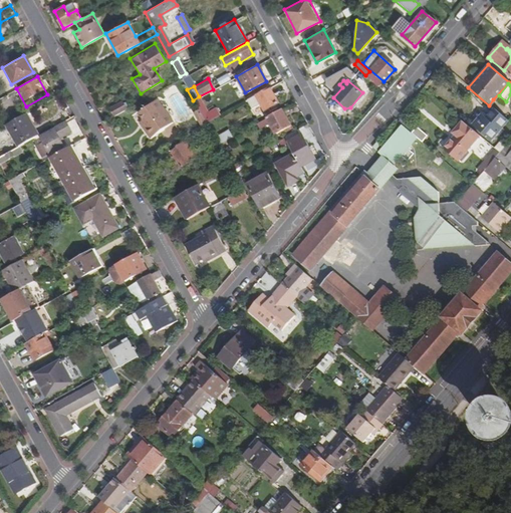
[(278,101),(269,86),(255,94),(263,110),(278,101)]
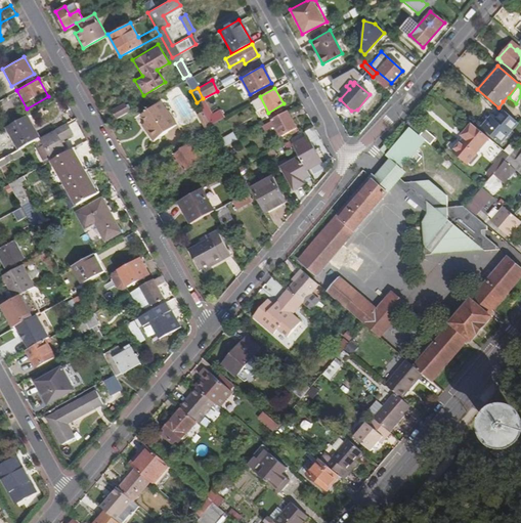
[(139,113),(143,120),(147,126),(143,128),(150,138),(174,123),(158,100),(139,113)]
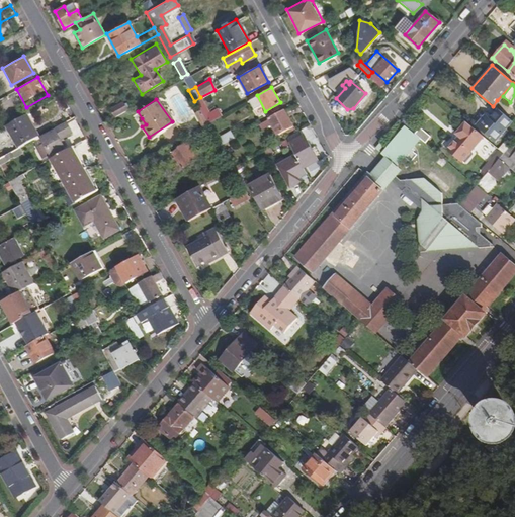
[(109,108),(113,116),(125,109),(121,101),(109,108)]
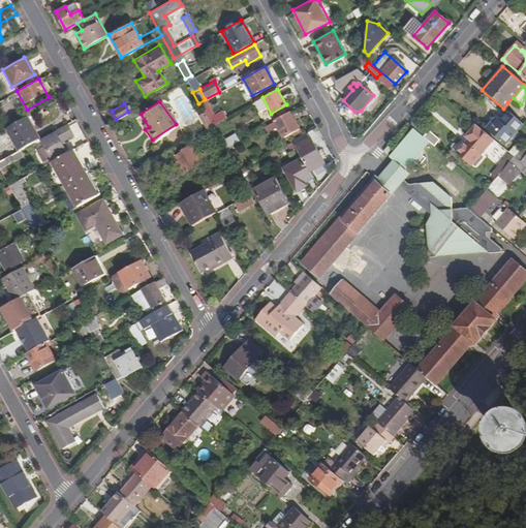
[(211,125),(225,118),(221,111),(207,118),(211,124),(211,125)]
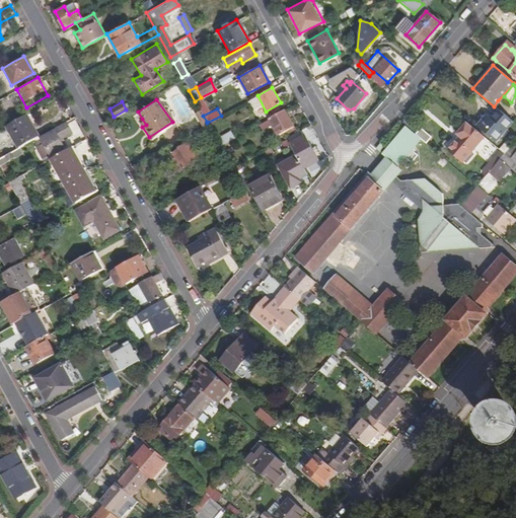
[(284,109),(268,119),(277,135),(293,126),(284,109)]
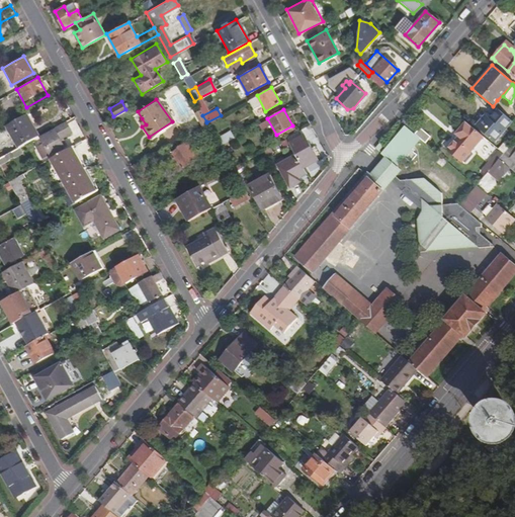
[(510,121),(498,110),(489,119),(484,115),(475,125),(493,141),(502,131),(510,121)]
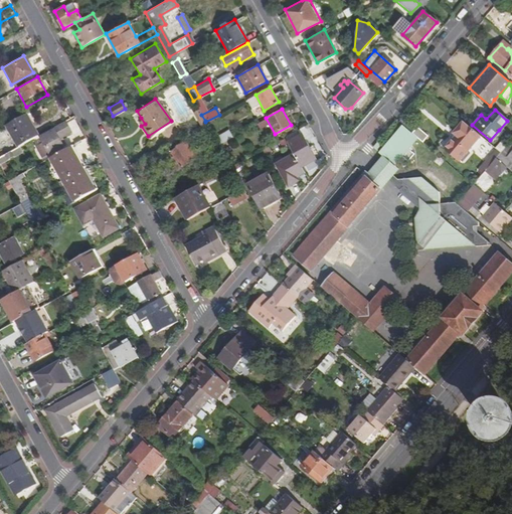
[(25,113),(8,122),(21,144),(35,136),(27,124),(30,122),(25,113)]
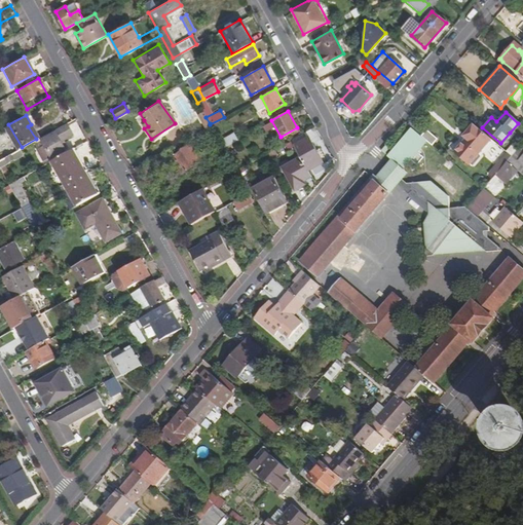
[(206,117),(199,120),(203,127),(210,123),(206,117)]
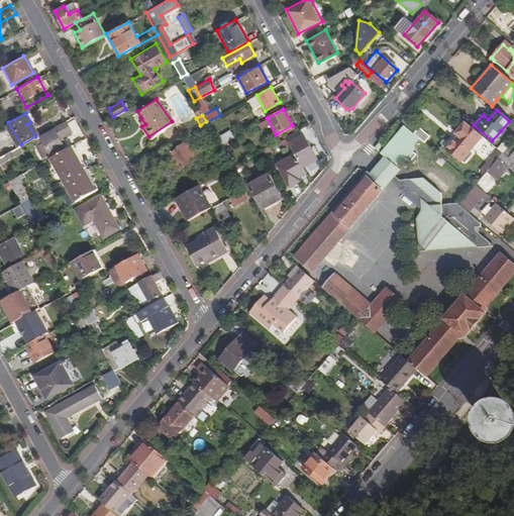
[(64,121),(52,127),(54,130),(39,137),(42,142),(35,146),(41,159),(63,147),(58,138),(70,132),(64,121)]
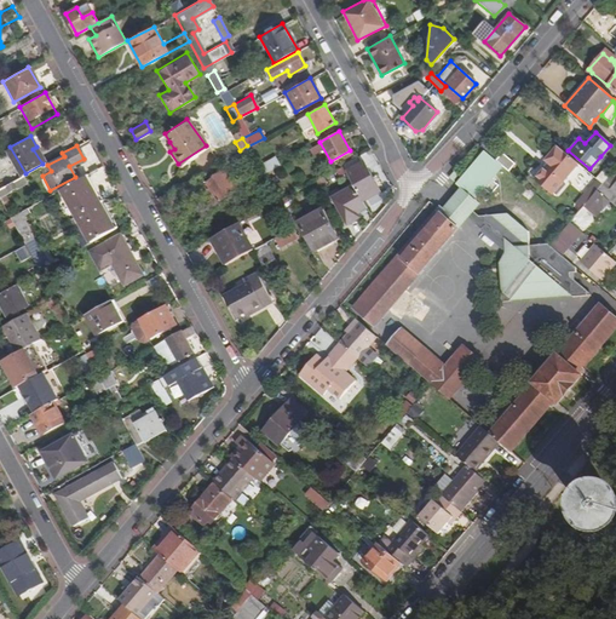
[(615,149),(610,145),(600,156),(614,168),(615,166),(615,149)]
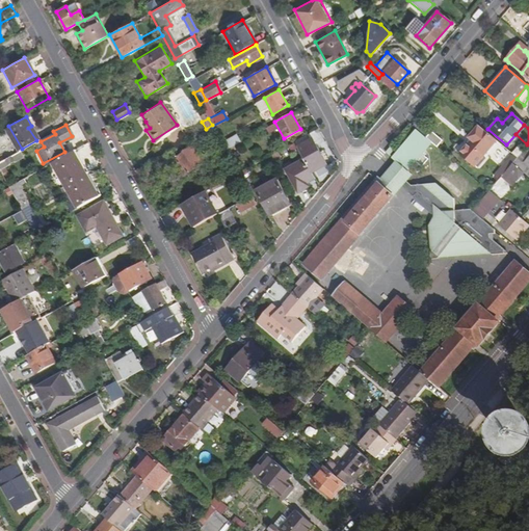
[(482,157),(496,140),(478,126),(468,138),(471,140),(458,154),(473,167),(474,165),(477,167),(484,159),(482,157)]
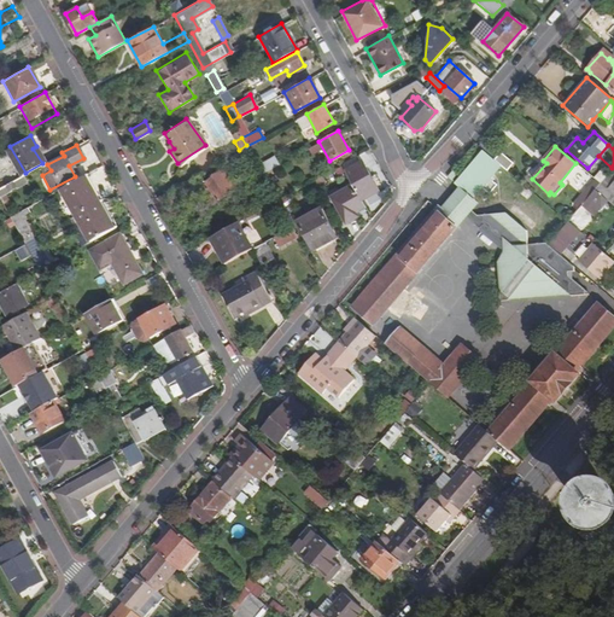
[(500,151),(492,159),(500,166),(504,170),(512,162),(500,151)]
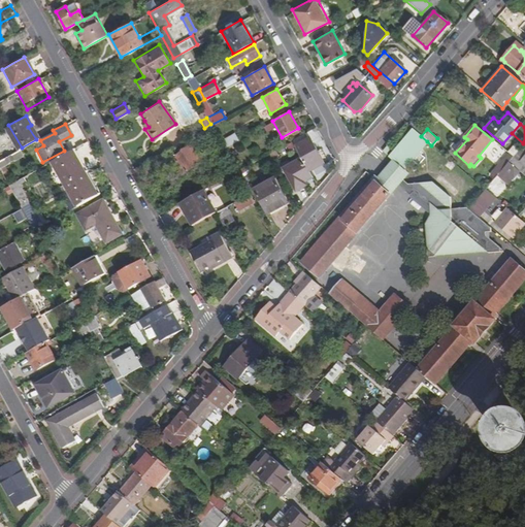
[(392,160),(403,169),(427,141),(421,136),(414,130),(389,158),(392,160)]
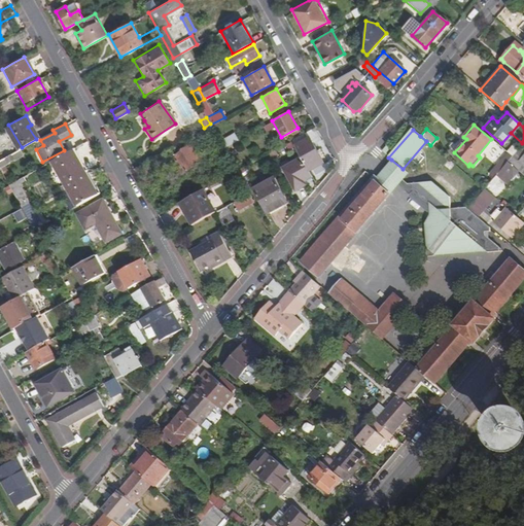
[(233,133),(219,140),(222,147),(237,140),(233,133)]
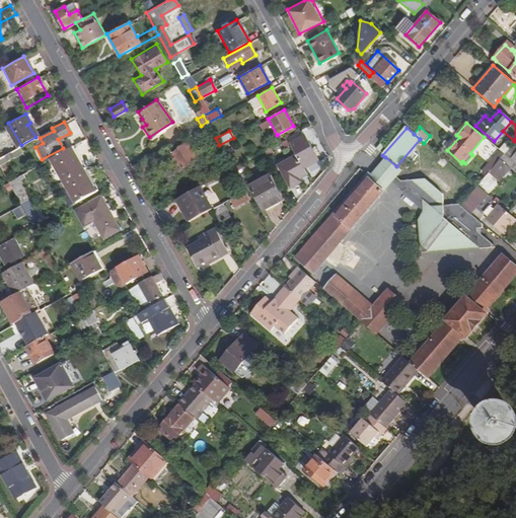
[(285,138),(288,143),(302,136),(299,131),(285,138)]
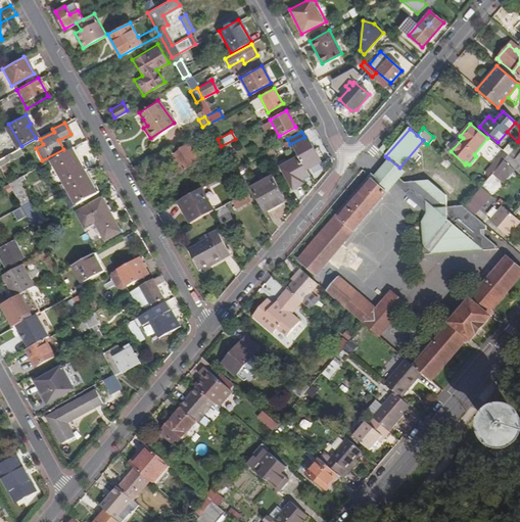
[(306,136),(304,137),(290,144),(297,156),(303,169),(320,160),(306,136)]
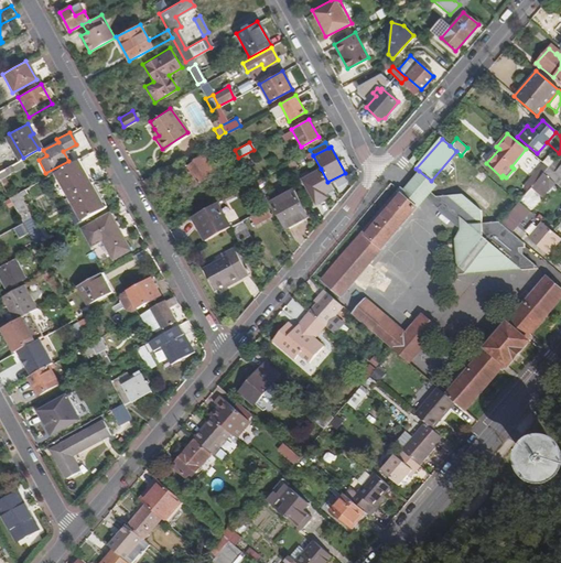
[(0,170),(13,163),(7,151),(0,155),(0,170)]
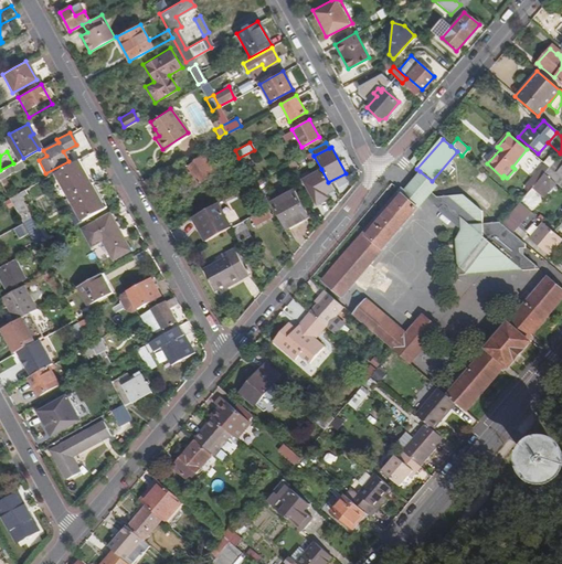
[(561,151),(560,153),(548,168),(547,169),(543,173),(554,182),(561,189),(561,151)]
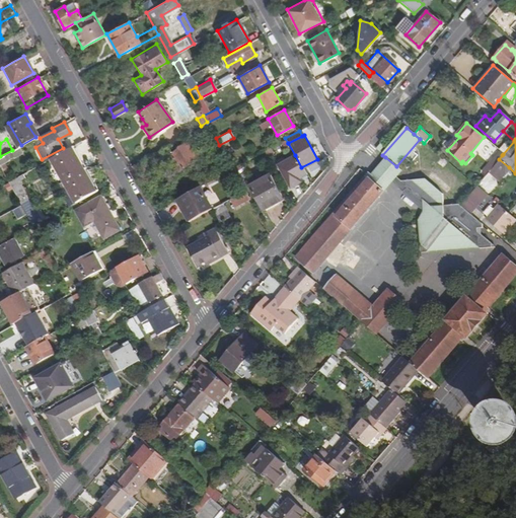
[(504,152),(509,145),(503,140),(498,147),(504,152)]
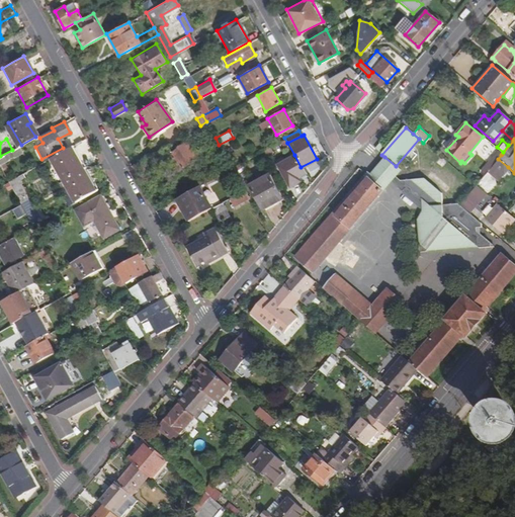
[(179,168),(200,157),(196,149),(193,151),(191,148),(187,150),(184,144),(170,151),(179,168)]
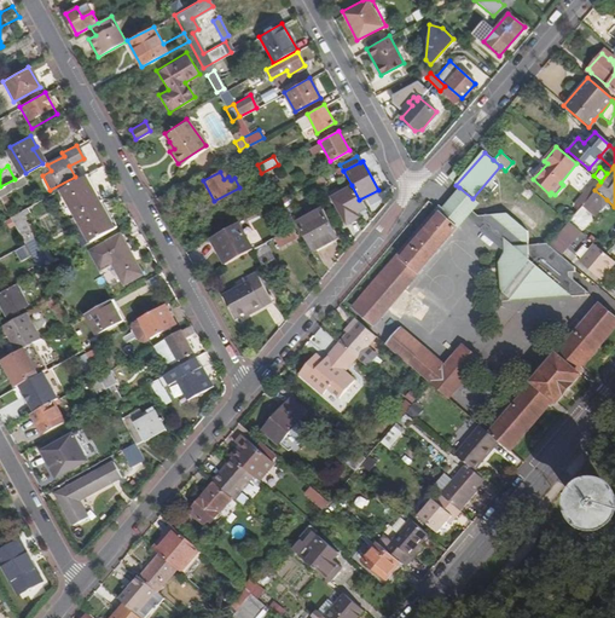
[(98,201),(83,174),(59,188),(74,215),(98,201)]
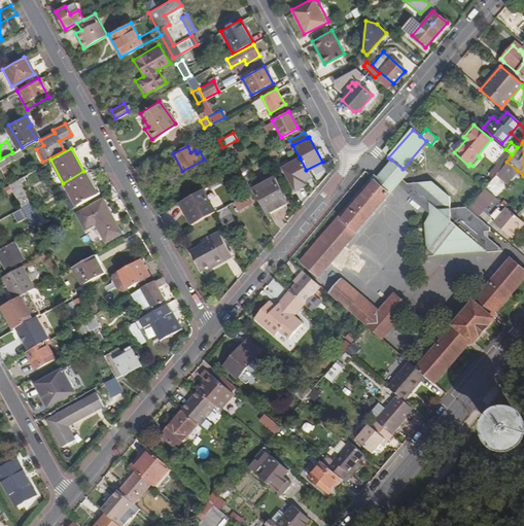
[(18,149),(12,152),(0,159),(0,166),(21,153),(18,149)]
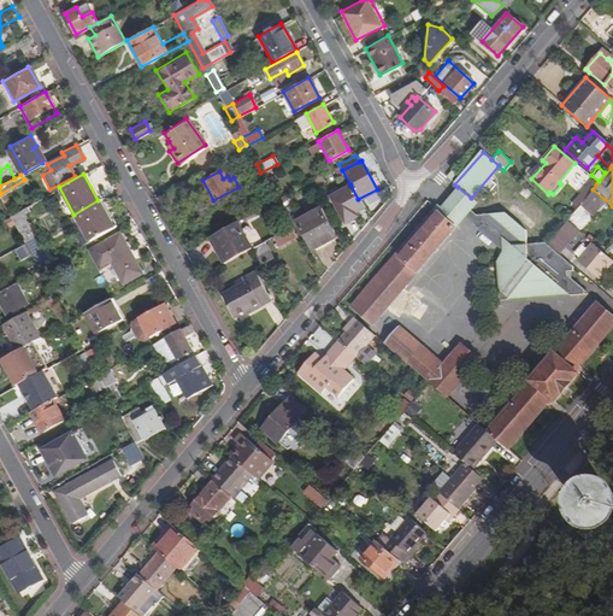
[(194,183),(190,177),(183,181),(187,188),(194,183)]
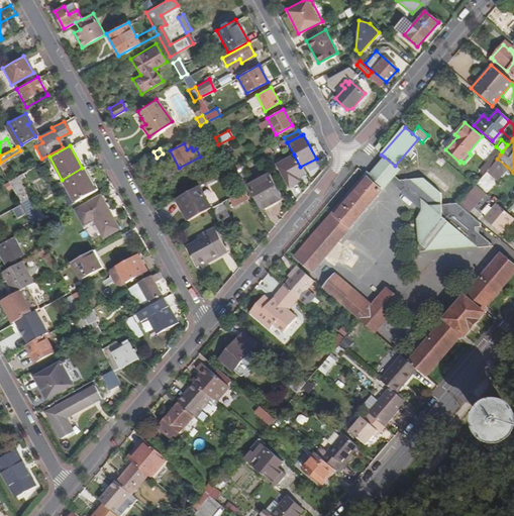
[(488,169),(497,159),(500,155),(496,150),(483,166),(488,169)]
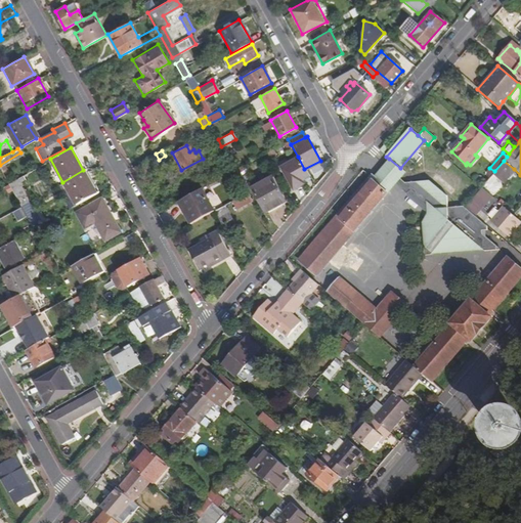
[(304,169),(298,157),(279,167),(292,189),(302,184),(301,180),(308,176),(304,169)]
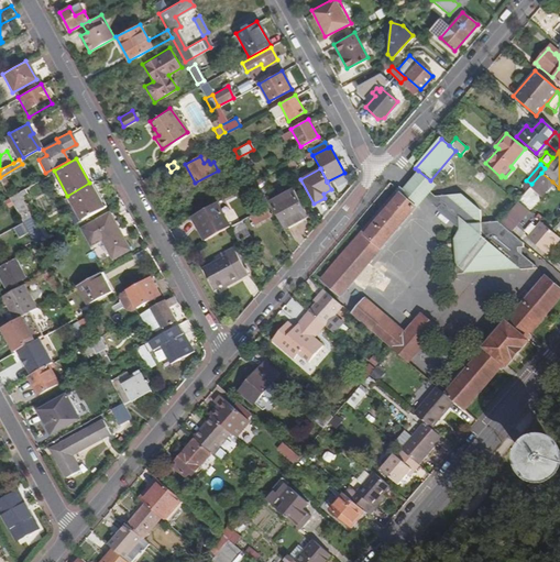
[(407,200),(414,206),(415,207),(424,197),(437,208),(435,210),(456,227),(457,226),(458,230),(452,238),(454,274),(468,273),(468,271),(463,271),(462,265),(475,249),(463,240),(461,219),(458,216),(454,217),(438,202),(438,196),(435,197),(429,191),(435,185),(430,180),(418,171),(402,189),(410,196),(407,200)]
